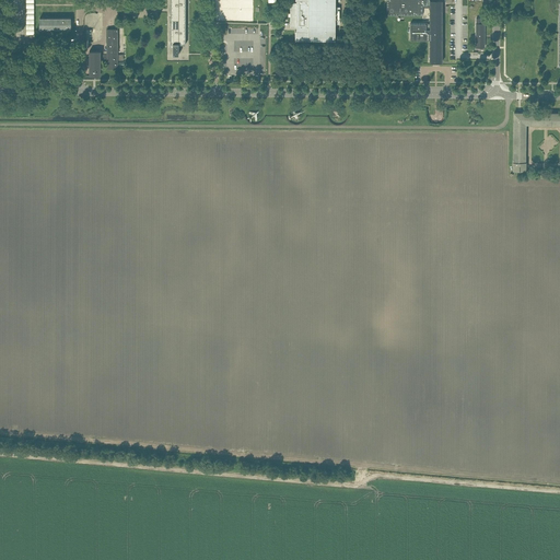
[(170,0),(171,46),(173,46),(173,55),(178,55),(178,44),(186,44),(185,0),(170,0)]
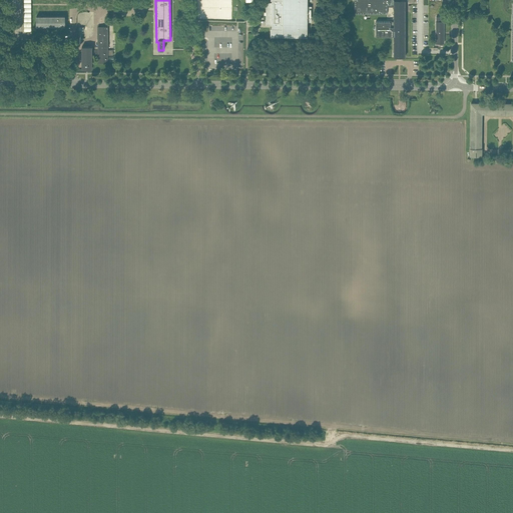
[(308,6),(308,5),(308,2),(307,0),(272,0),(272,2),(266,2),(266,12),(267,12),(267,15),(266,15),(266,25),(272,25),(272,28),(271,28),(271,36),(307,36),(308,22),(312,22),(312,6),(308,6)]
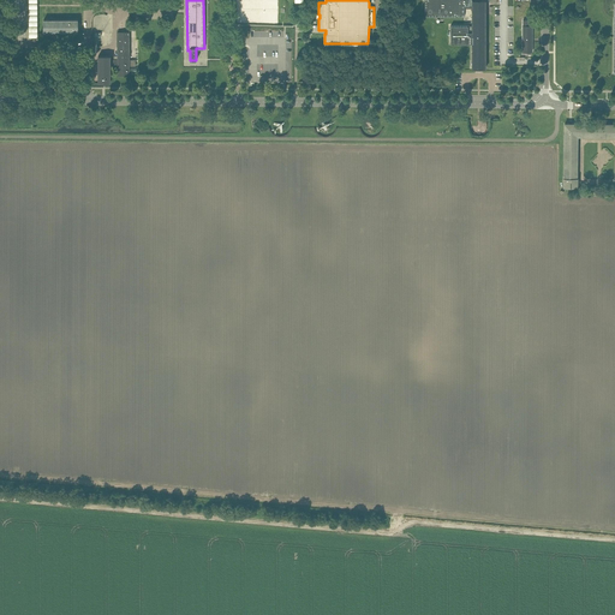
[(425,16),(464,17),(464,9),(472,7),(472,5),(470,5),(469,0),(424,0),(425,1),(412,1),(412,9),(423,9),(423,4),(425,4),(425,16)]
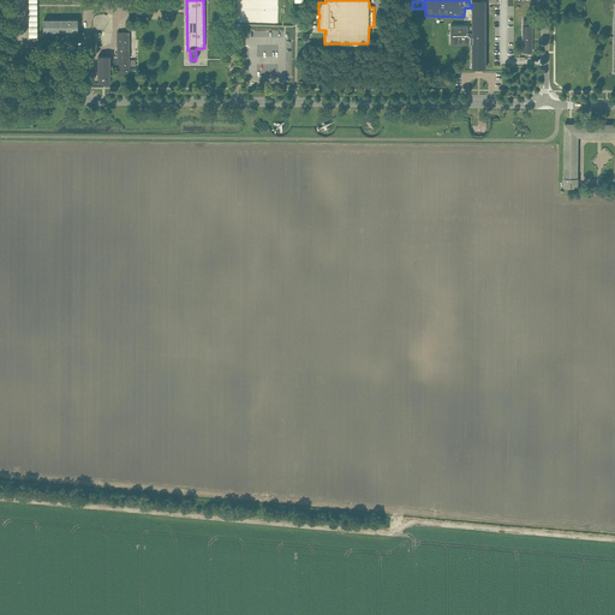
[(477,0),(476,0),(472,0),(472,5),(472,7),(472,25),(451,25),(451,43),(472,43),(472,69),(477,69),(477,71),(481,71),(481,69),(485,69),(485,0),(481,0),(479,0),(477,0)]
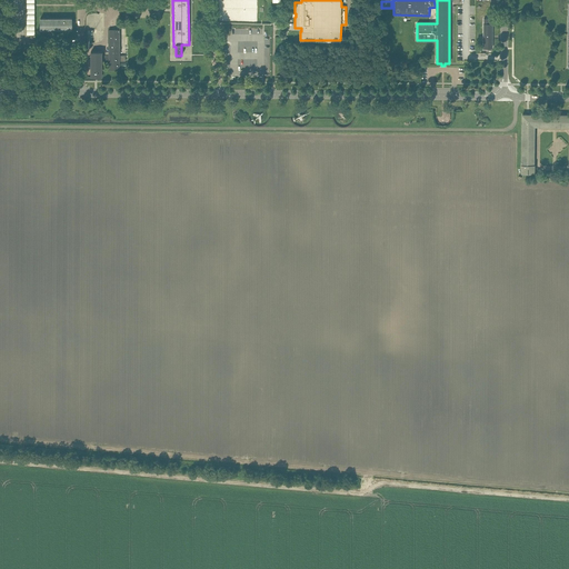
[(40,29),(72,29),(72,18),(40,18),(40,29)]
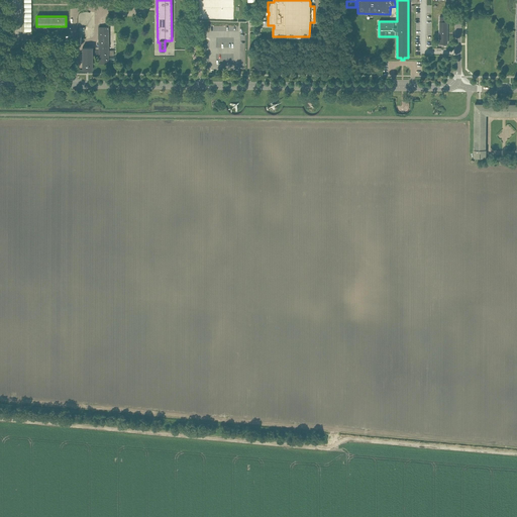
[(109,63),(109,62),(109,26),(99,26),(99,50),(93,50),(93,46),(83,46),(83,54),(82,54),(82,57),(83,57),(83,70),(87,69),(89,69),(93,69),(93,56),(99,56),(99,63),(109,63)]
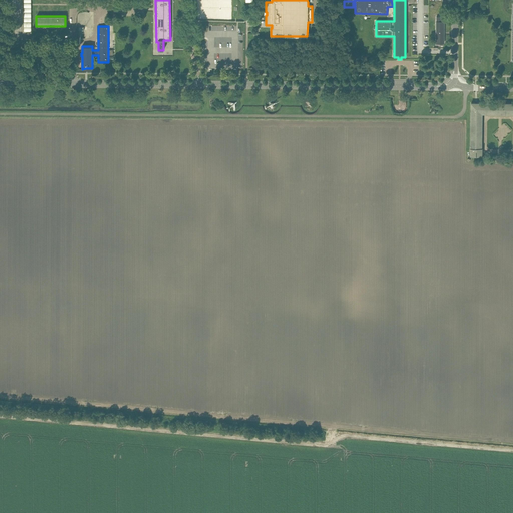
[(512,103),(471,103),(470,148),(470,155),(481,155),(481,153),(480,153),(480,150),(481,150),(481,148),(481,113),(499,113),(499,112),(501,112),(501,113),(512,113),(512,103)]
